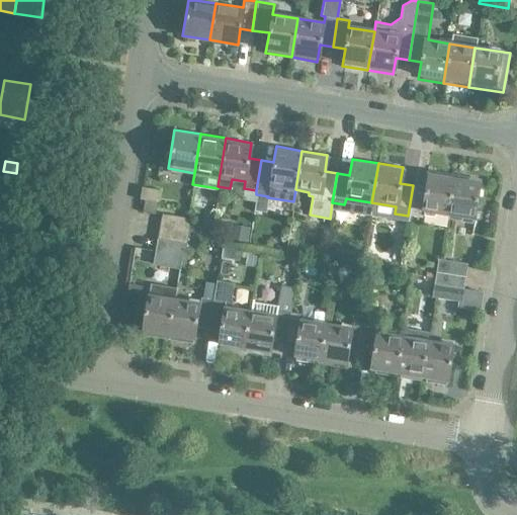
[(425,187),(413,185),(408,216),(420,218),(421,210),(447,216),(454,176),(428,171),(425,187)]
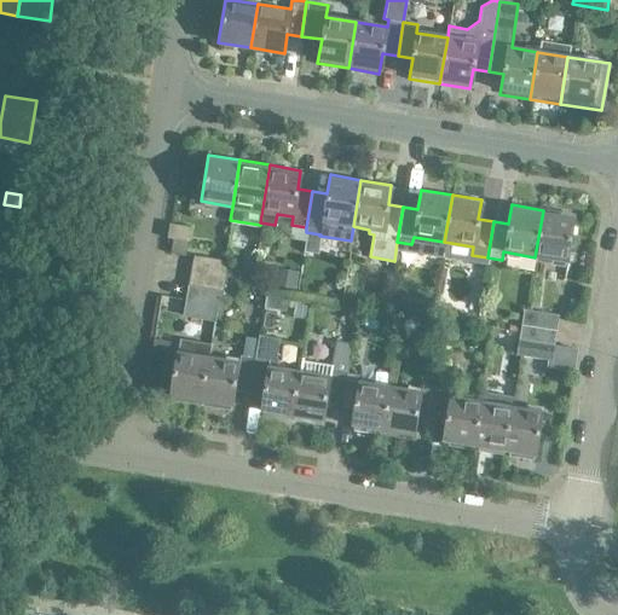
[(543,210),(535,257),(565,262),(573,215),(543,210)]
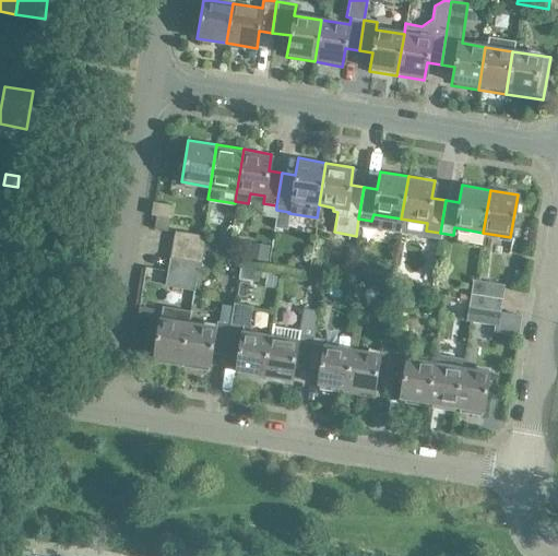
[(168,216),(155,214),(153,227),(166,229),(168,216)]
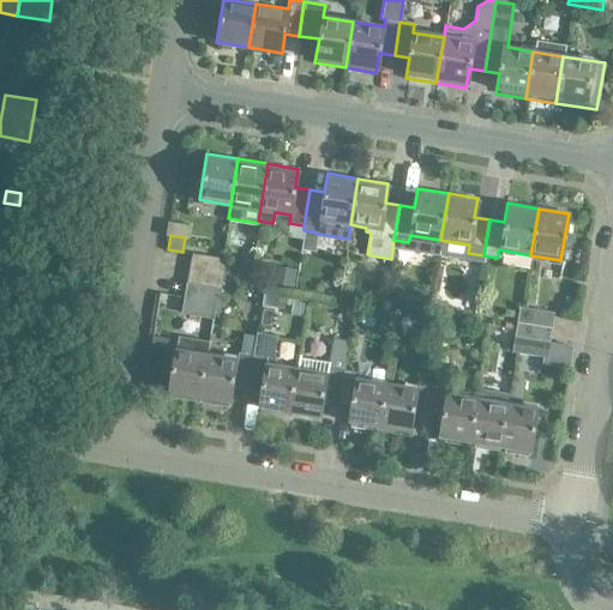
[(191,253),(188,267),(223,273),(226,258),(191,253)]
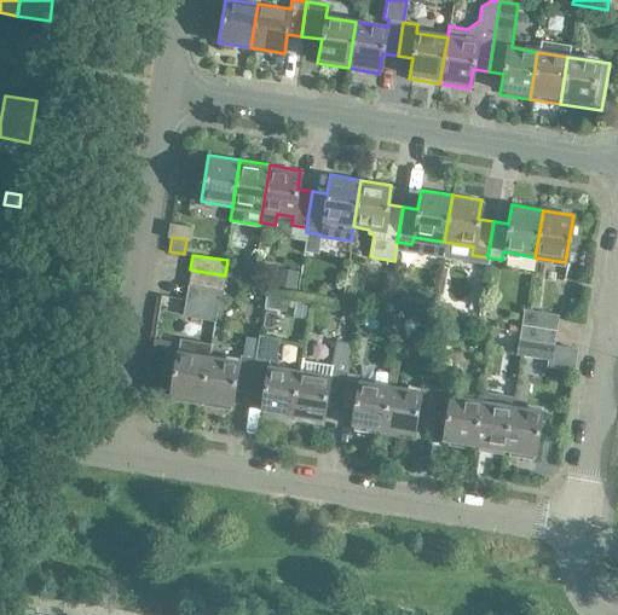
[(190,270),(188,284),(223,290),(225,276),(190,270)]
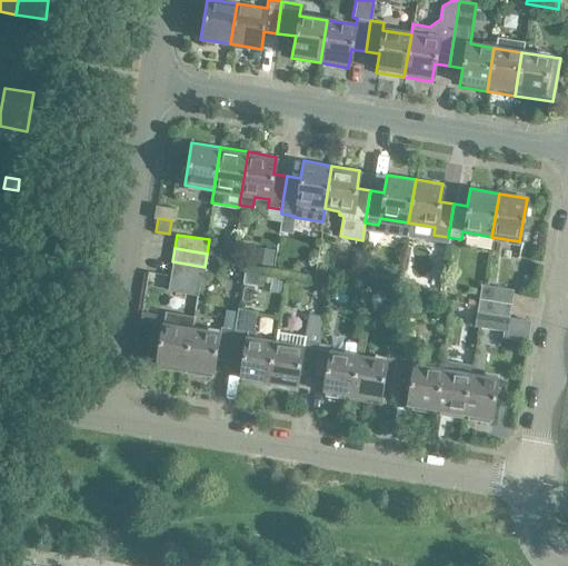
[(255,251),(253,261),(272,265),(275,255),(255,251)]
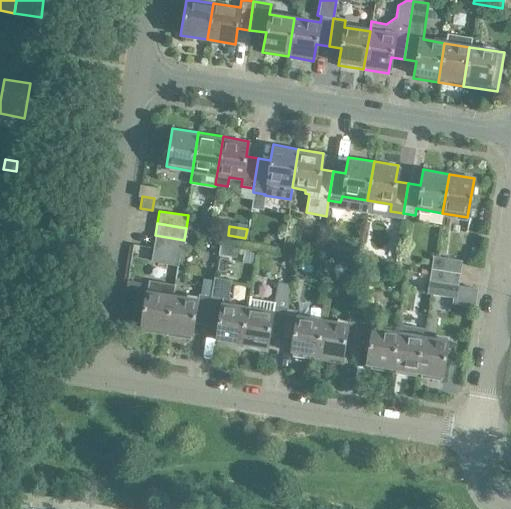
[(182,252),(184,240),(155,235),(153,248),(182,252)]
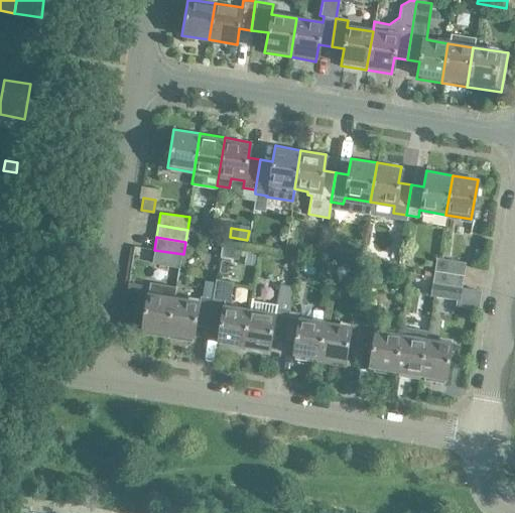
[(239,247),(224,245),(223,254),(238,256),(239,247)]
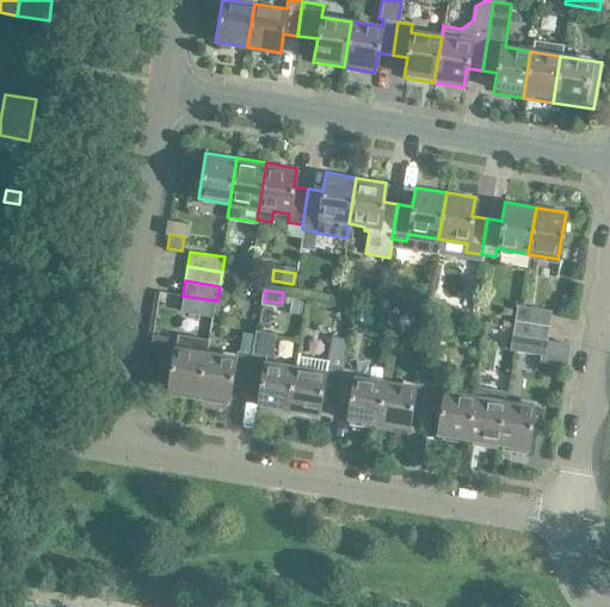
[(516,305),(513,320),(547,326),(549,310),(516,305)]
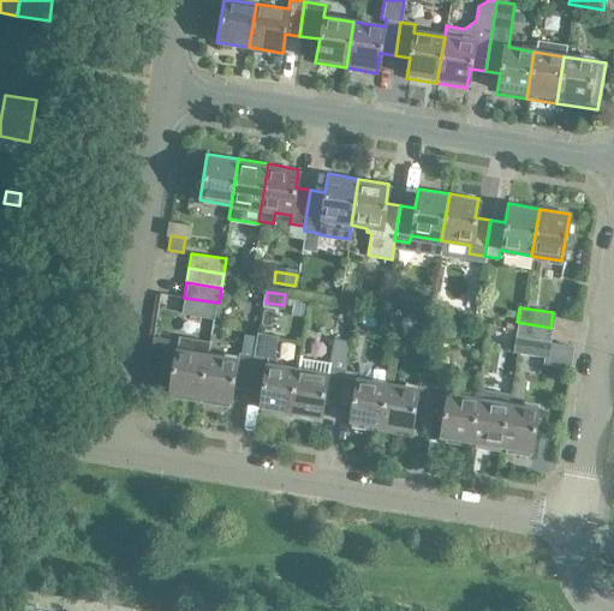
[(548,343),(550,328),(517,322),(513,337),(548,343)]
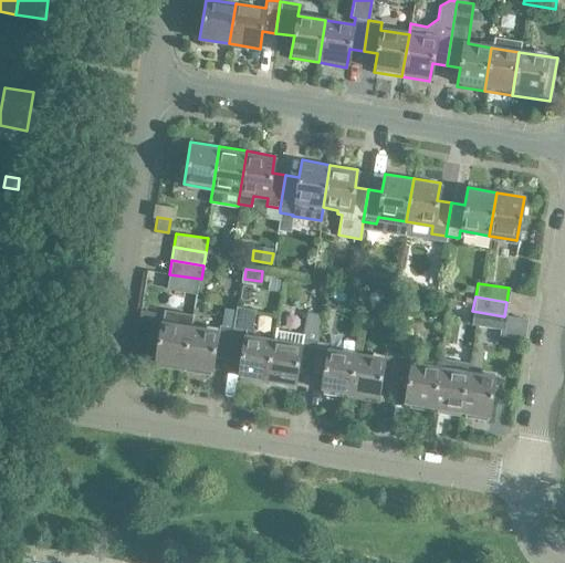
[(238,378),(267,384),(273,341),(259,339),(260,333),(253,332),(254,329),(252,325),(255,309),(237,305),(233,326),(228,360),(241,362),(238,378)]
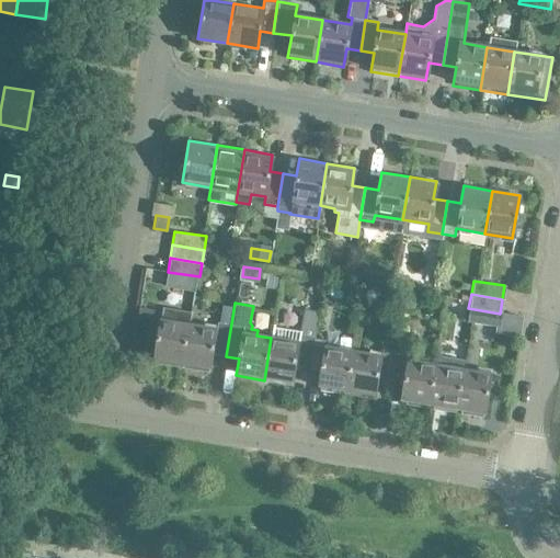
[(181,366),(189,323),(191,310),(162,306),(153,362),(181,366)]
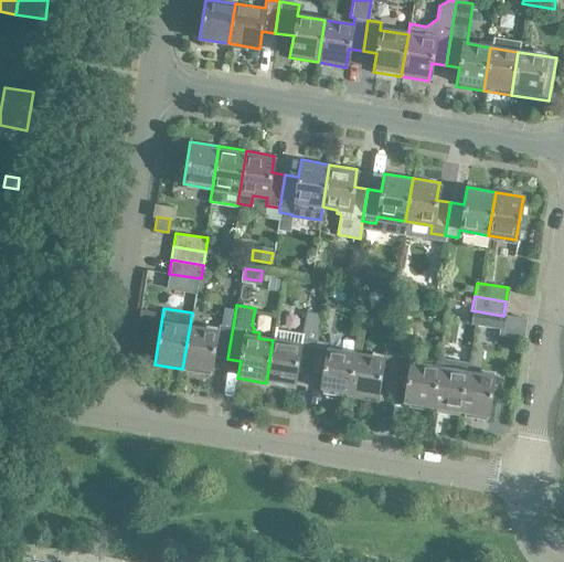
[(296,371),(310,373),(316,340),(320,313),(306,309),(301,332),(275,328),(273,340),(266,383),(293,388),(296,371)]
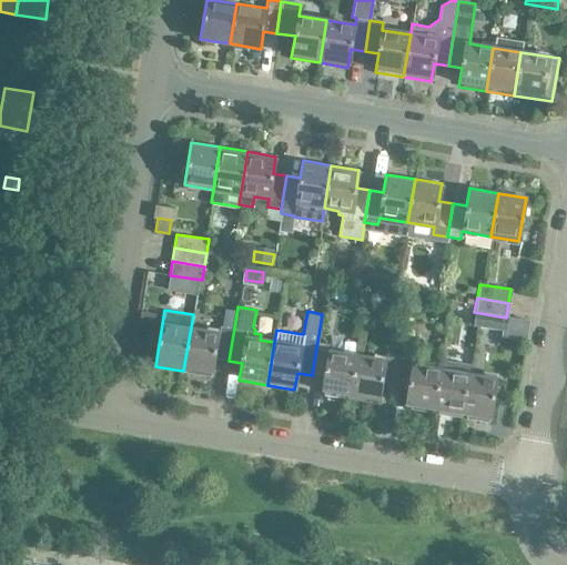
[(504,330),(506,318),(474,312),(472,325),(504,330)]
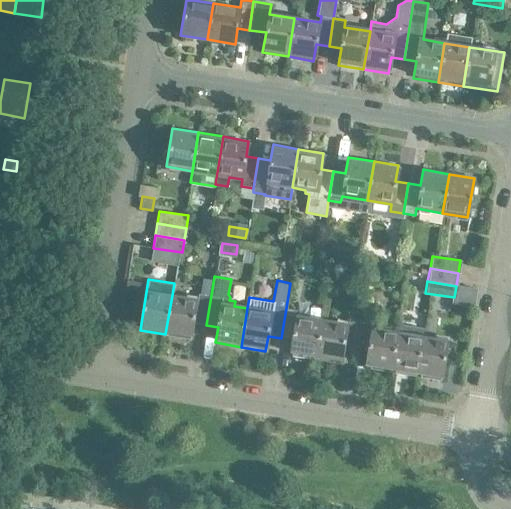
[(197,299),(172,295),(165,334),(191,338),(193,323),(206,325),(211,295),(198,293),(197,299)]
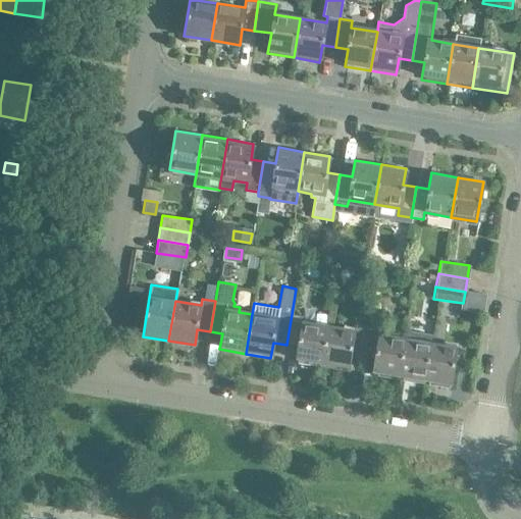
[(373,375),(399,379),(405,339),(379,334),(383,311),(371,309),(368,326),(363,357),(375,359),(373,375)]
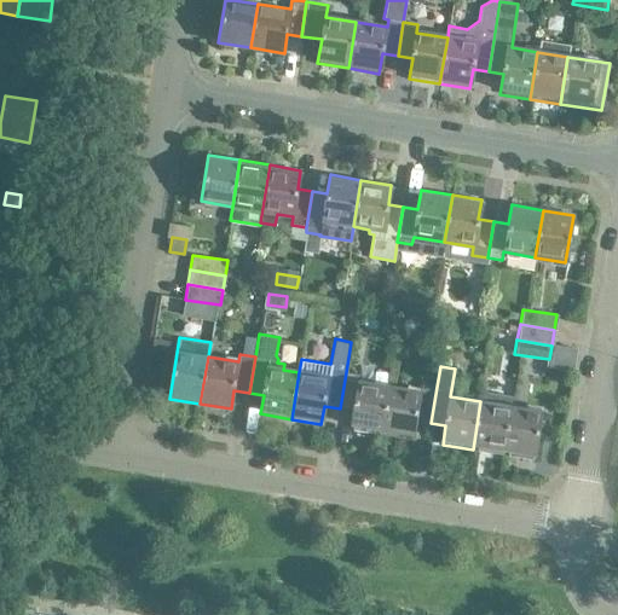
[(351,429),(382,434),(390,387),(359,382),(361,375),(346,372),(340,408),(354,411),(351,429)]
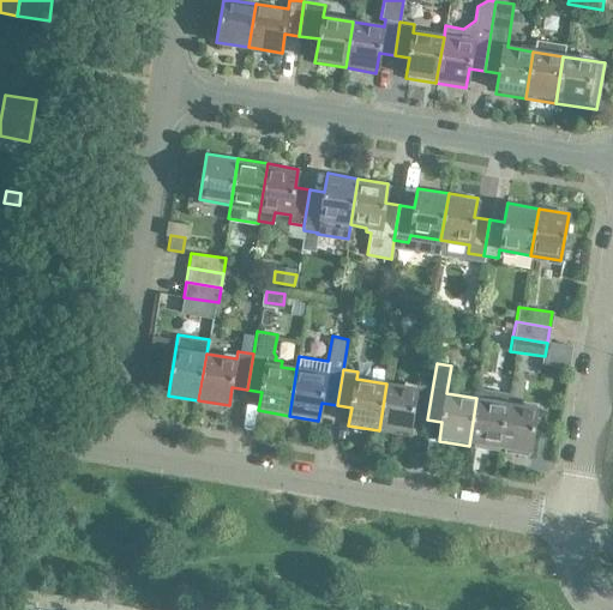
[(418,390),(386,384),(379,430),(409,436),(413,417),(427,420),(433,384),(419,381),(418,390)]
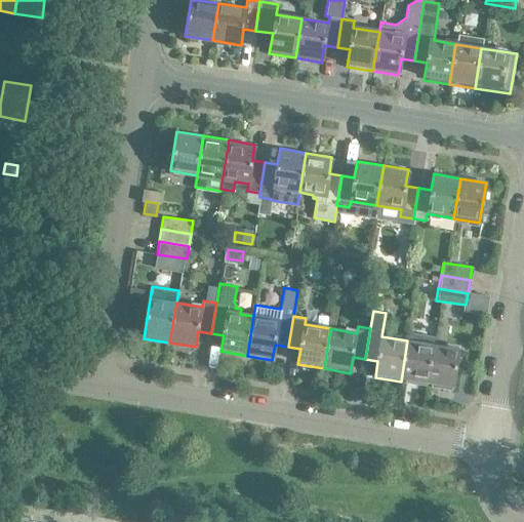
[(427,387),(433,346),(435,335),(409,331),(407,340),(401,382),(427,387)]
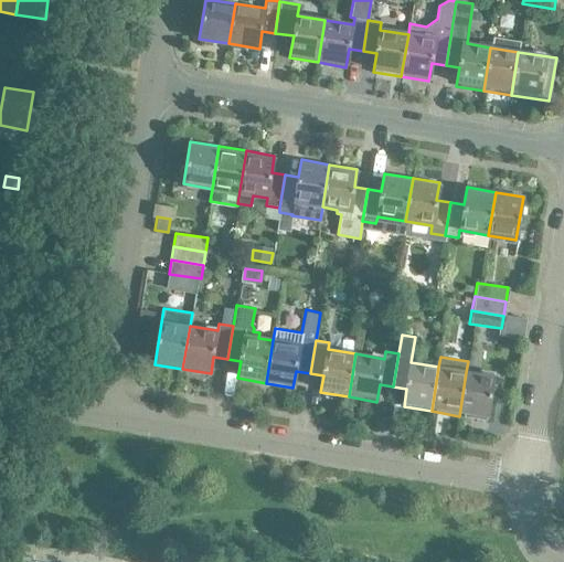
[(466,372),(459,416),(487,421),(495,377),(466,372)]
